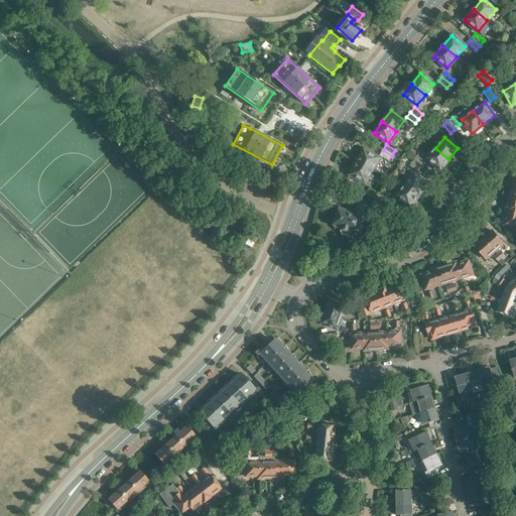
[(448,159),(435,148),(426,158),(440,169),(448,159)]
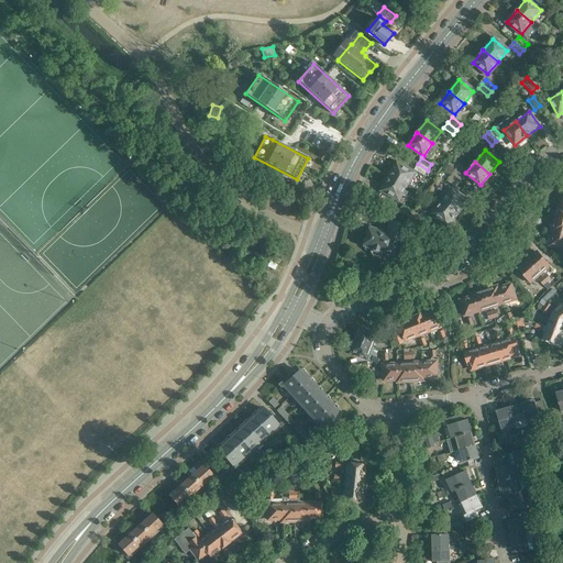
[(389,177),(406,186),(414,173),(397,164),(389,177)]
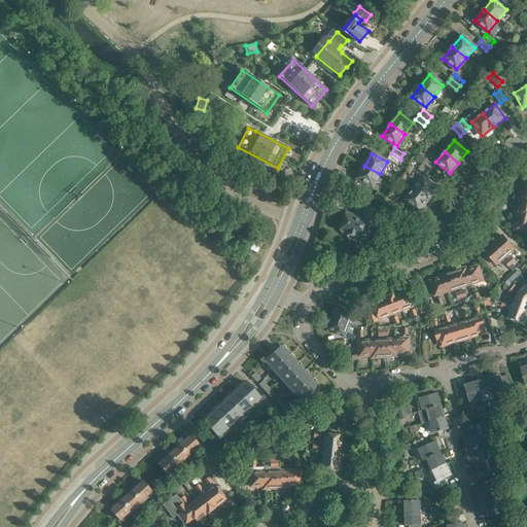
[(400,160),(391,153),(388,159),(397,164),(400,160)]
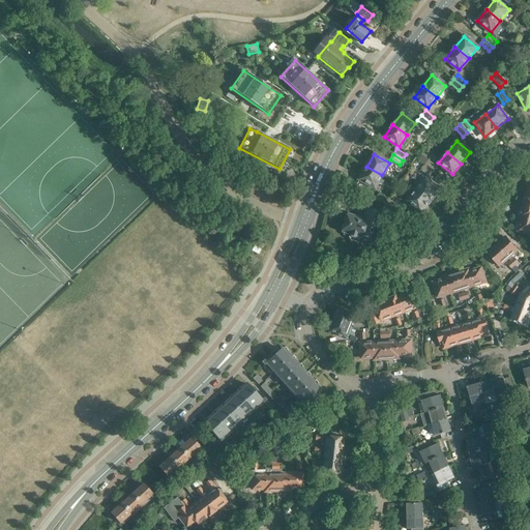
[(424,166),(433,172),(438,167),(430,159),(429,160),(422,155),(418,158),(425,165),(424,166)]
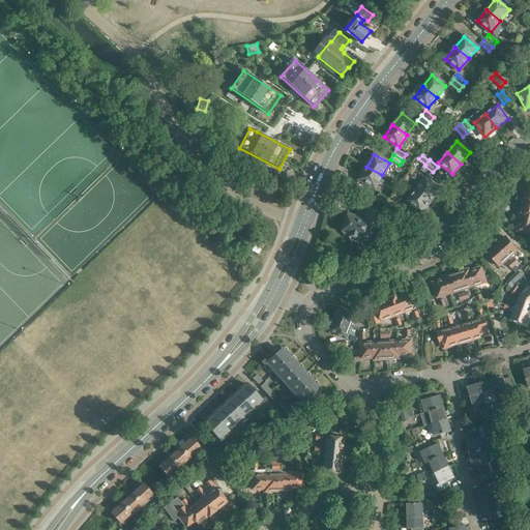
[(433,172),(424,166),(421,170),(430,176),(433,172)]
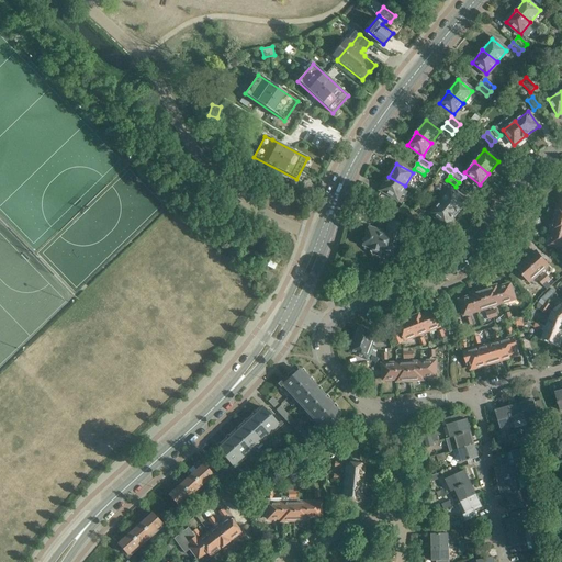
[(405,186),(389,177),(381,190),(397,199),(405,186)]
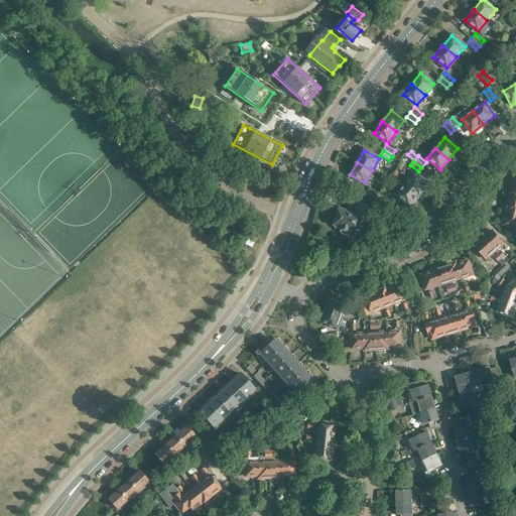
[(404,185),(418,197),(427,185),(414,174),(404,185)]
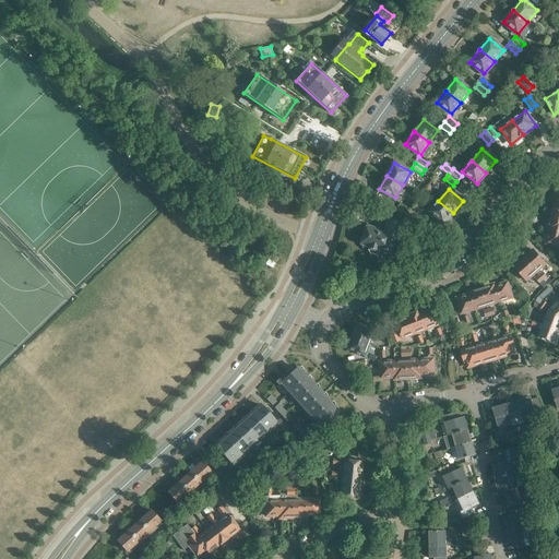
[(453,213),(438,201),(429,212),(443,224),(453,213)]
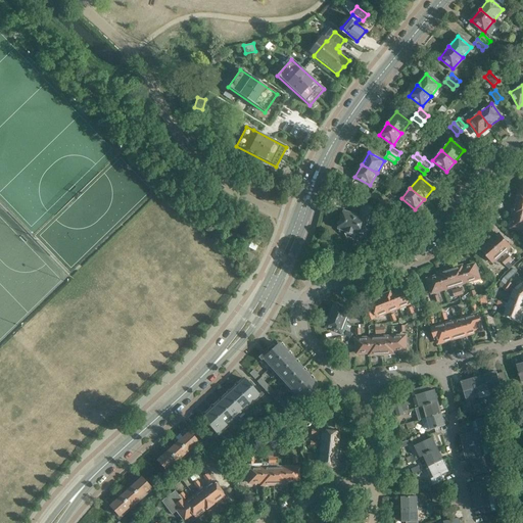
[(371,195),(380,200),(383,195),(375,190),(371,195)]
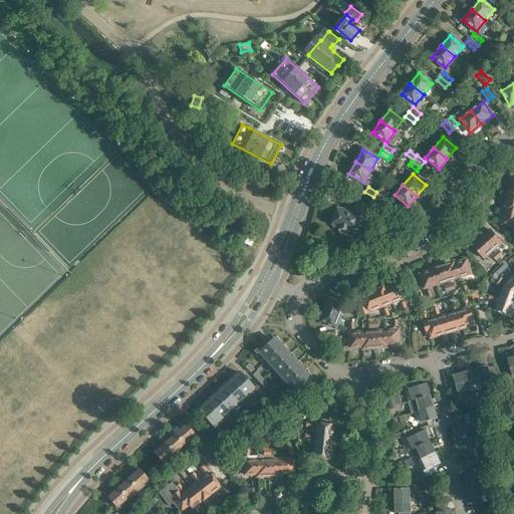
[(376,192),(373,197),(373,198),(370,203),(379,209),(387,198),(376,192)]
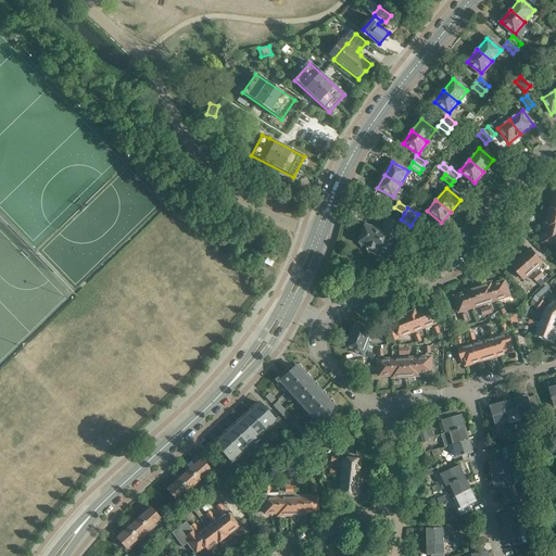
[(547,229),(555,230),(555,218),(548,216),(545,228),(547,229)]
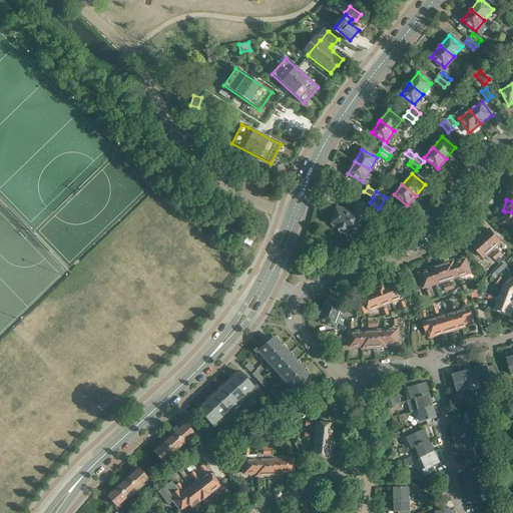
[(332,225),(339,227),(339,228),(341,232),(346,233),(349,232),(349,230),(356,233),(366,203),(357,200),(355,207),(347,205),(346,209),(338,207),(332,225)]
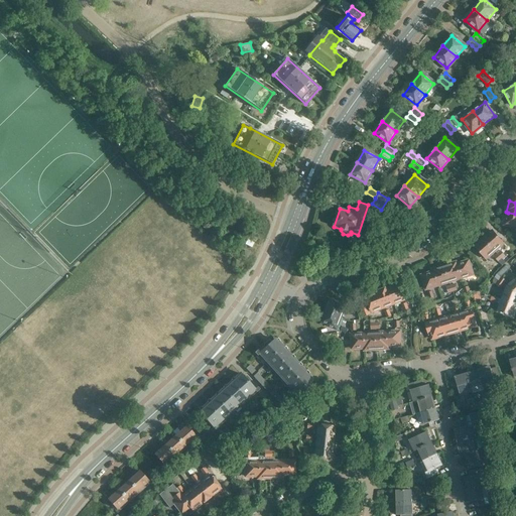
[(515,214),(508,213),(505,224),(515,227),(515,214)]
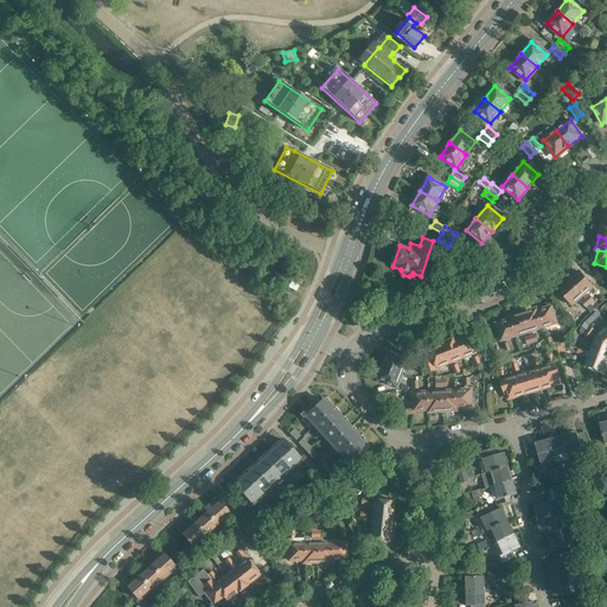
[(569,281),(590,305),(595,301),(587,291),(593,286),(580,272),(569,281)]
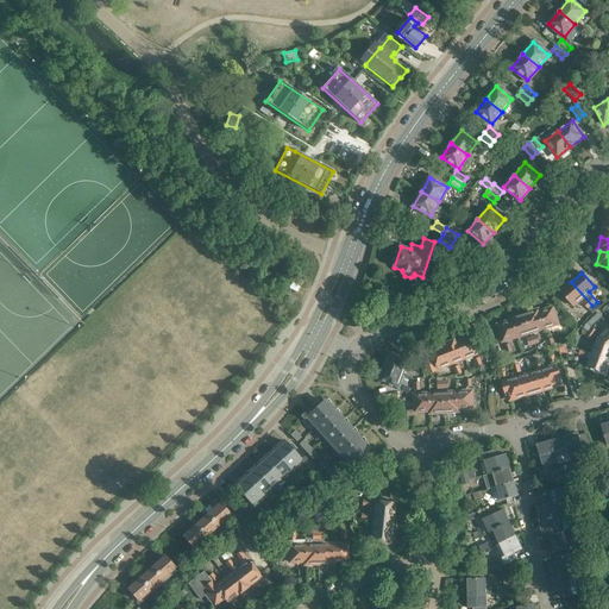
[(592,306),(571,282),(562,292),(573,305),(581,300),(589,309),(592,306)]
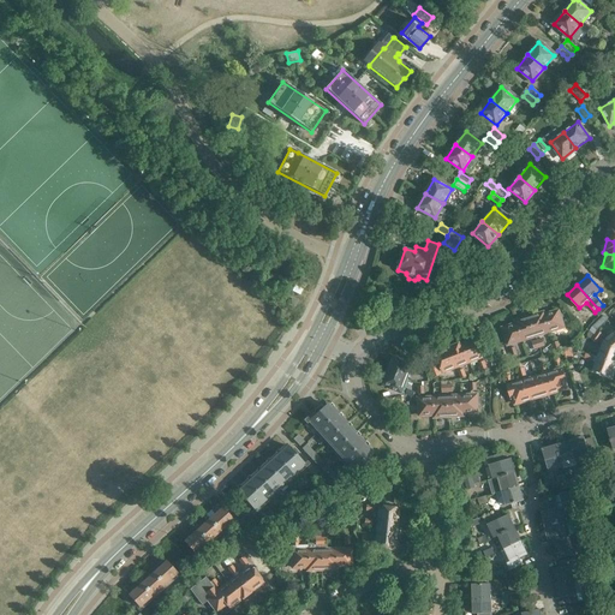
[(544,316),(549,332),(563,327),(559,311),(544,316)]
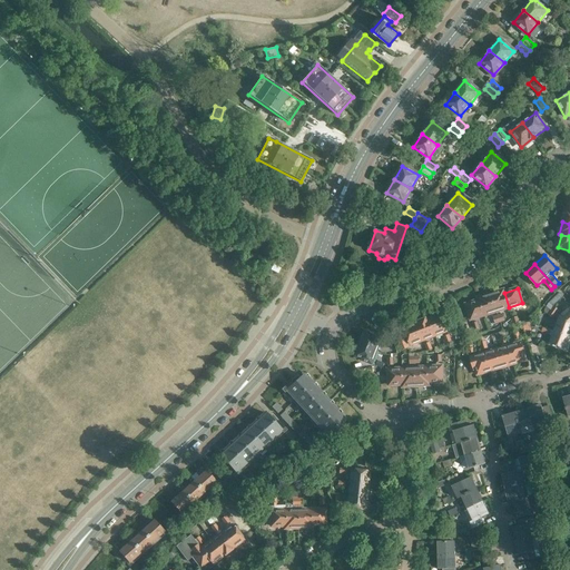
[(509,307),(504,293),(503,291),(493,293),(498,311),(509,307)]
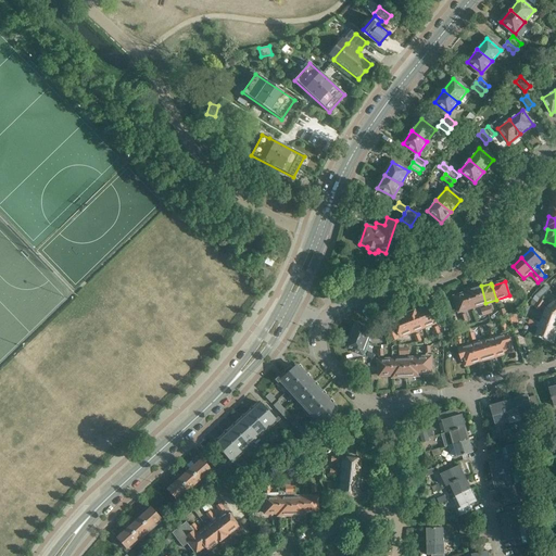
[(468,292),(472,307),(484,303),(485,307),(481,308),(483,316),(489,314),(487,307),(485,303),(481,286),(467,290),(468,292)]
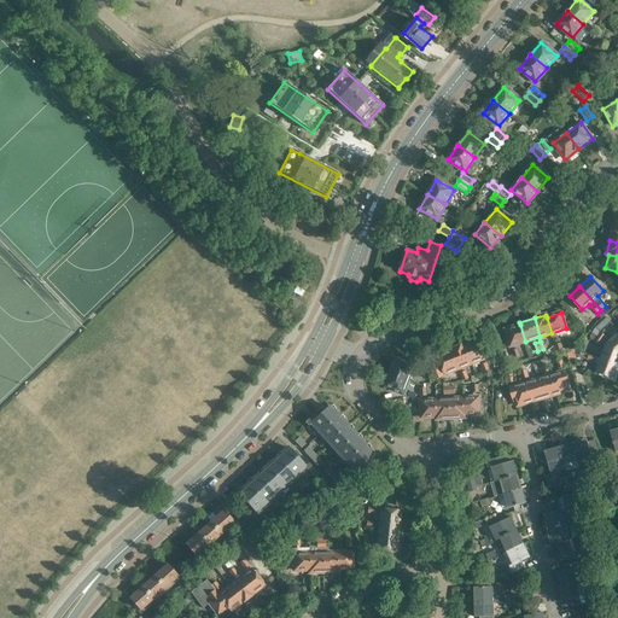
[(592,333),(604,342),(606,336),(600,332),(611,321),(606,318),(595,328),(592,333)]
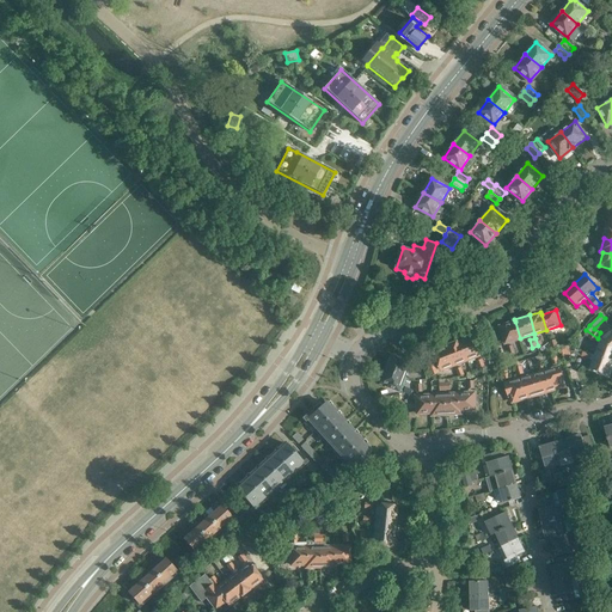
[(520,338),(515,322),(501,326),(506,342),(520,338)]
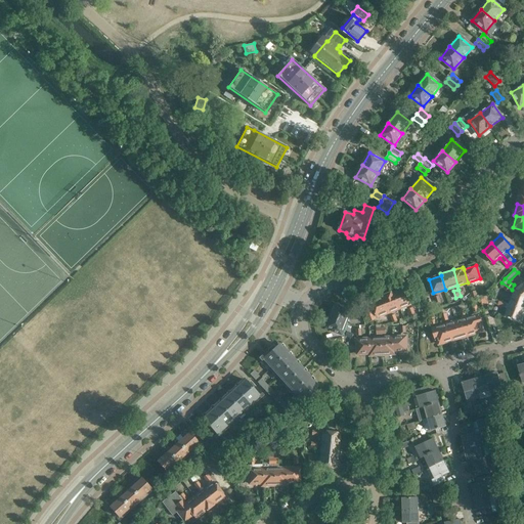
[(512,290),(501,282),(500,285),(500,288),(510,293),(512,290)]
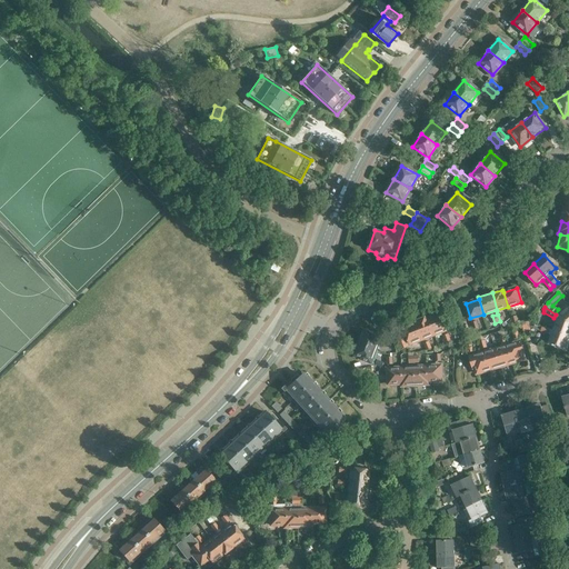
[(559,317),(568,322),(568,307),(559,316),(559,317)]
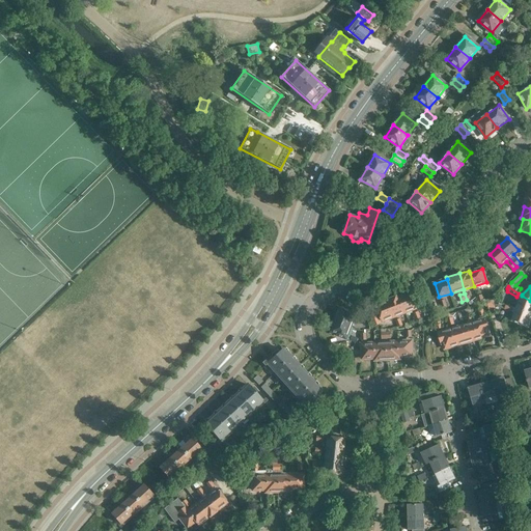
[(400,297),(406,311),(416,308),(411,292),(400,297)]
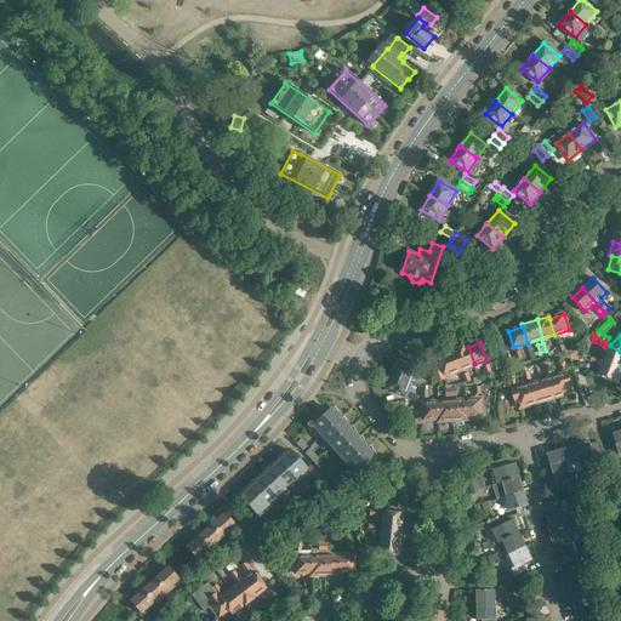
[(604,359),(620,365),(620,352),(610,346),(604,359)]
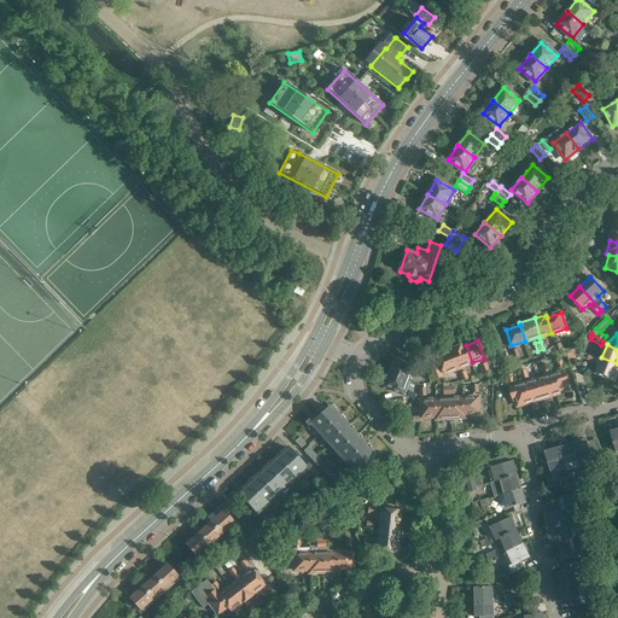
[(465,345),(453,350),(460,368),(472,362),(466,345),(465,345)]
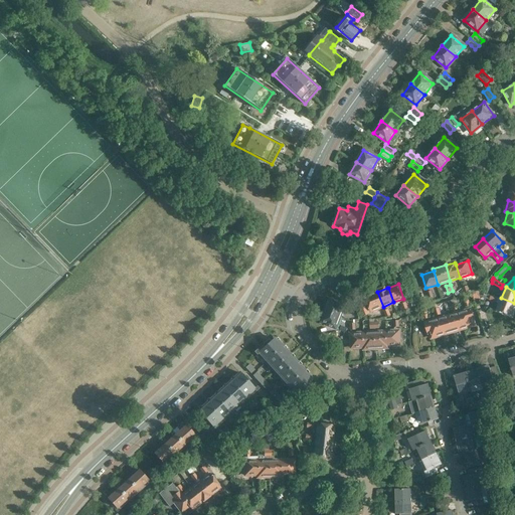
[(383,307),(377,292),(376,292),(365,297),(371,311),(383,307)]
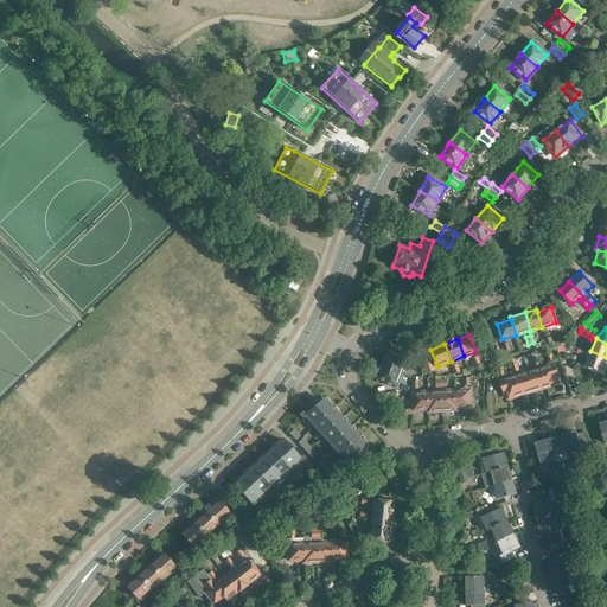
[(606,362),(606,357),(590,351),(580,347),(577,353),(588,357),(586,365),(604,372),(606,362)]
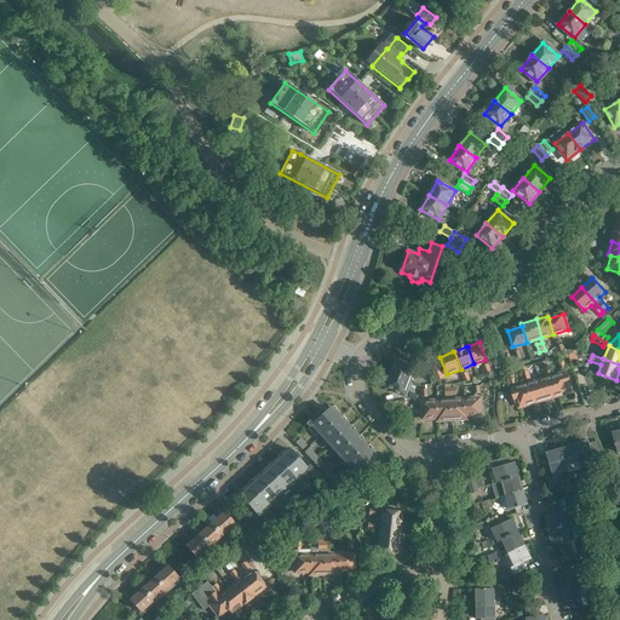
[(391,375),(409,383),(415,368),(397,361),(391,375)]
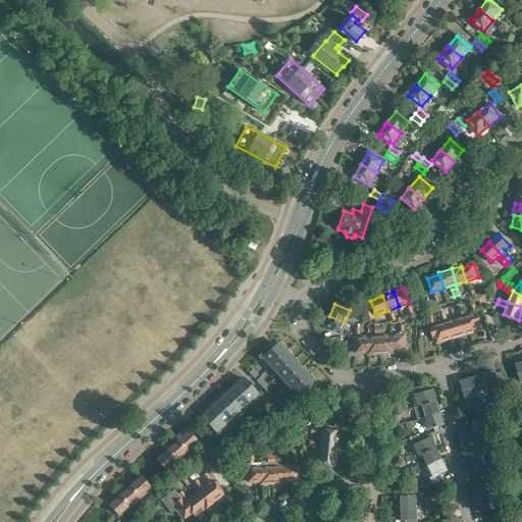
[(375,318),(371,309),(364,312),(368,321),(369,320),(370,324),(376,321),(374,318),(375,318)]
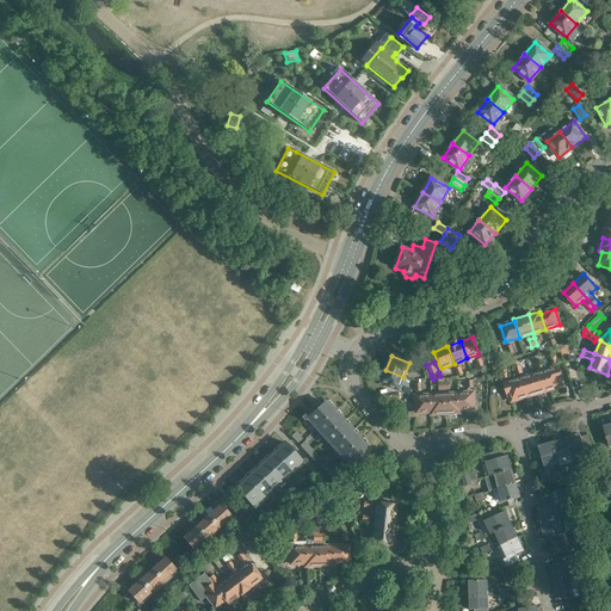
[(518,380),(523,397),(536,394),(531,375),(523,377),(523,374),(520,366),(514,368),(517,375),(518,380)]
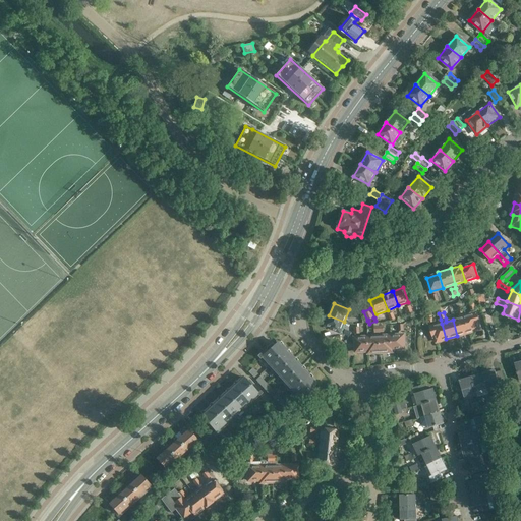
[(465,316),(469,332),(479,330),(477,325),(480,324),(477,312),(465,316)]
